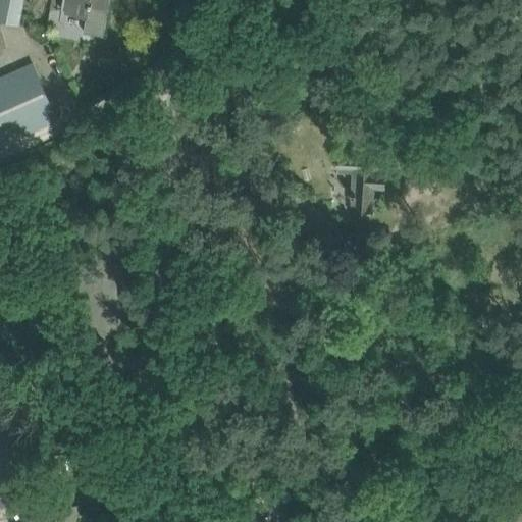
[(0,0),(0,20),(19,24),(23,0),(0,0)]
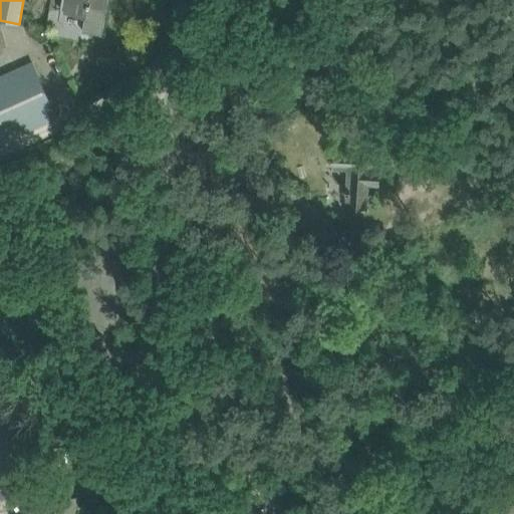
[(60,5),(59,8),(63,8),(63,13),(84,16),(82,31),(101,34),(107,0),(60,0),(60,1),(60,3),(60,5)]
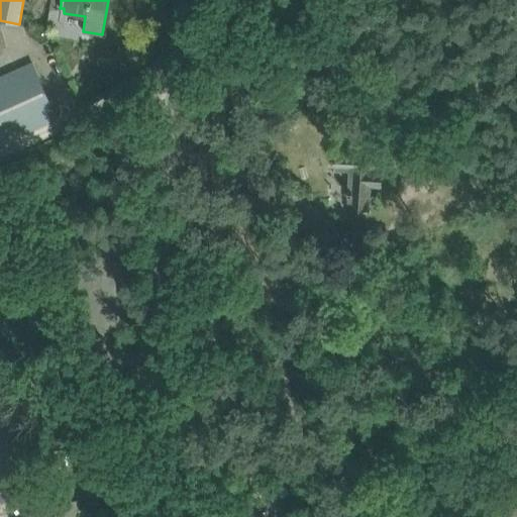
[(32,63),(13,71),(0,77),(0,142),(57,117),(32,63)]
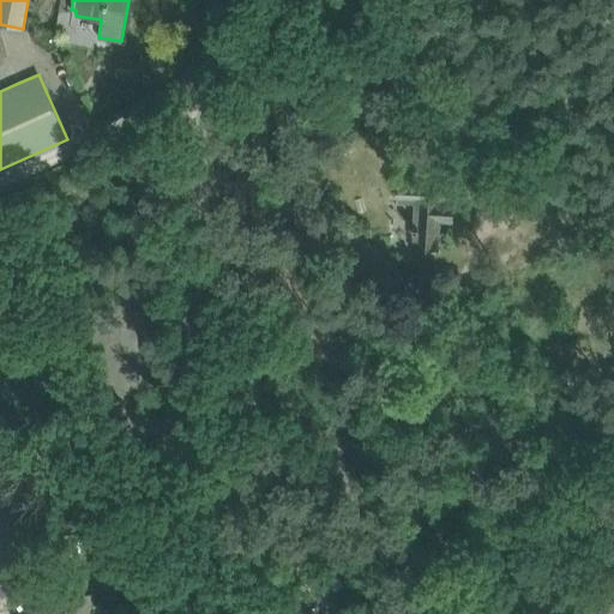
[(453,176),(423,175),(399,173),(398,197),(416,198),(415,205),(414,205),(411,245),(435,246),(440,247),(441,224),(450,226),(451,209),(453,210),(455,194),(452,194),(453,176)]
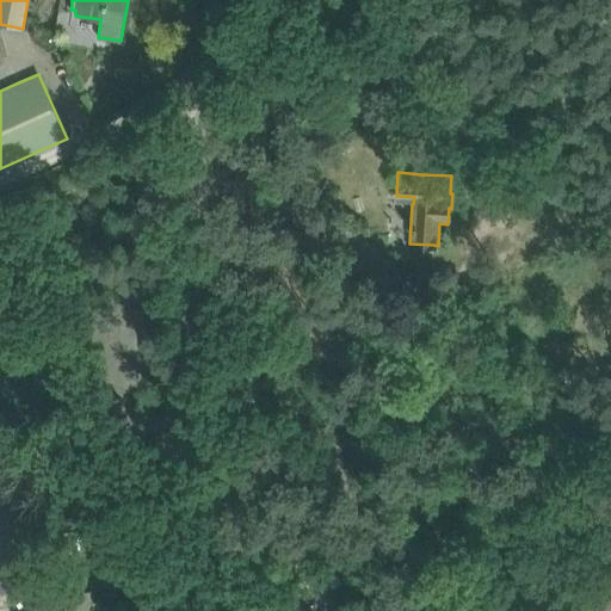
[(0,592),(11,591),(4,562),(0,562),(0,592)]
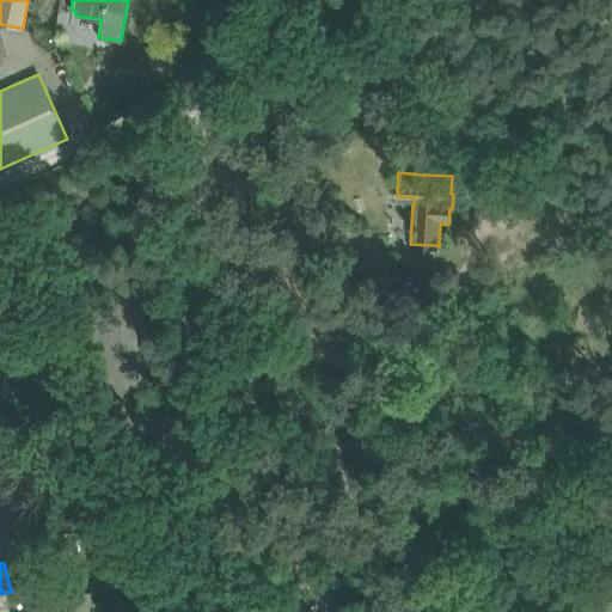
[(89,611),(91,592),(47,588),(47,587),(46,587),(43,611),(89,611)]
